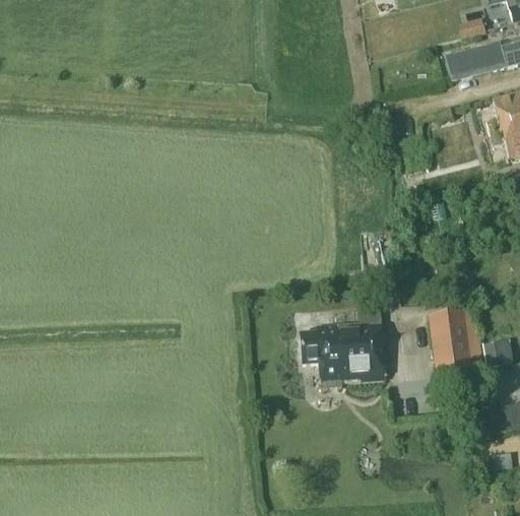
[(486,0),(489,5),(505,1),(511,23),(519,20),(519,0),(486,0)]
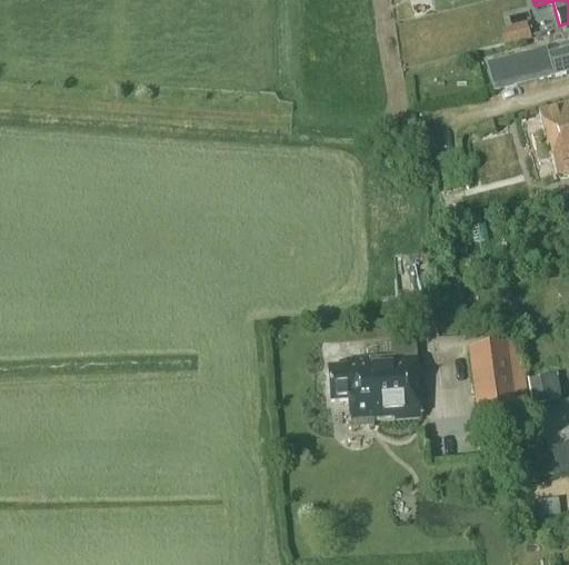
[(527,20),(500,28),(505,43),(531,36),(527,20)]
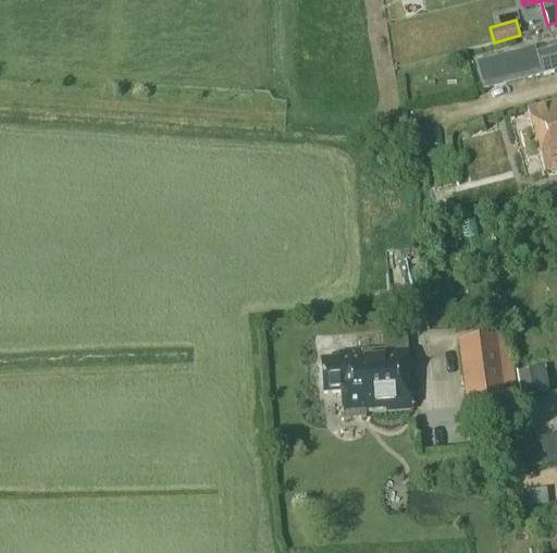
[(482,88),(556,68),(556,37),(545,40),(547,46),(536,49),(535,44),(474,59),(482,88)]
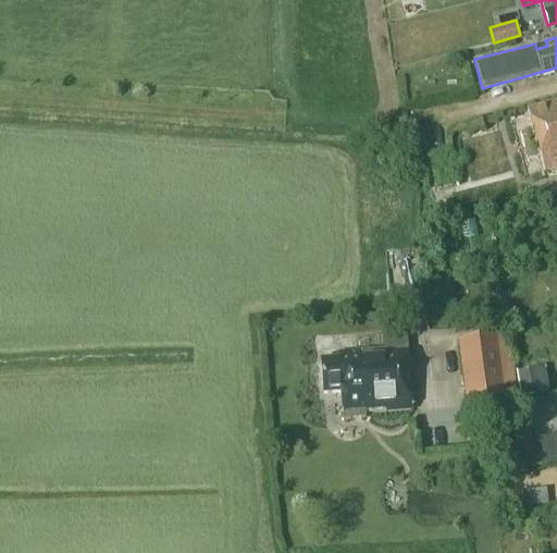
[(556,100),(527,109),(544,168),(556,163),(556,100)]
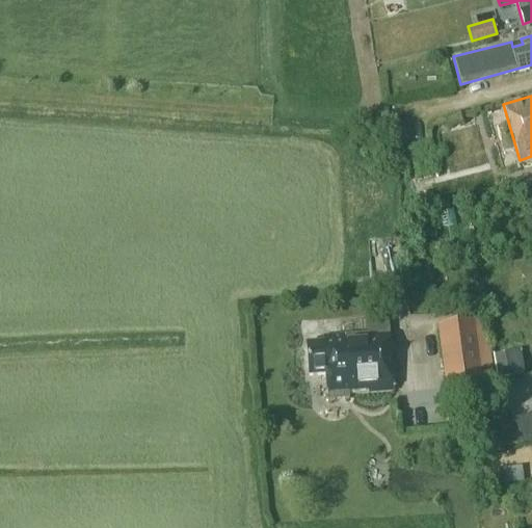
[(454,168),(491,161),(483,119),(446,126),(454,168)]
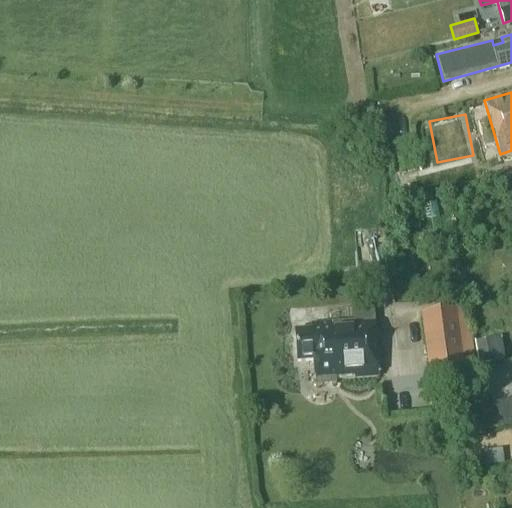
[(511,169),(500,172),(503,183),(511,180),(511,169)]
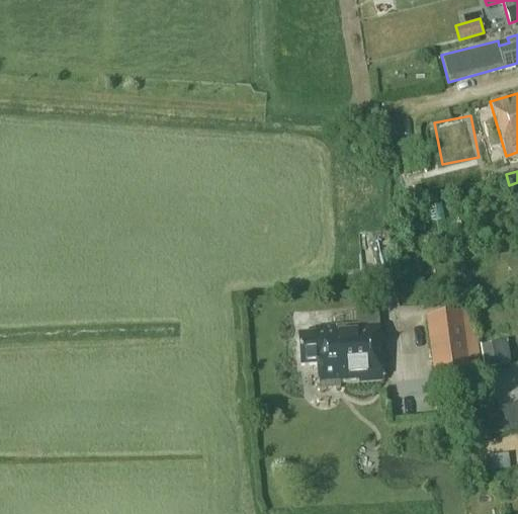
[(414,185),(402,187),(404,199),(416,196),(414,185)]
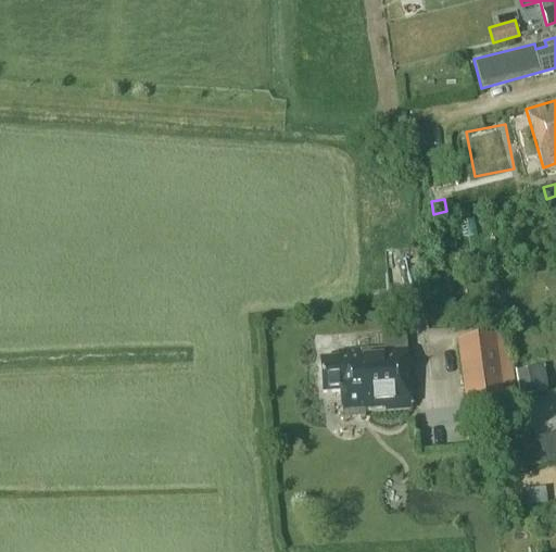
[(365,413),(365,410),(412,406),(412,399),(406,328),(382,330),(383,345),(340,349),(341,354),(321,356),(324,389),(341,388),(343,415),(365,413)]
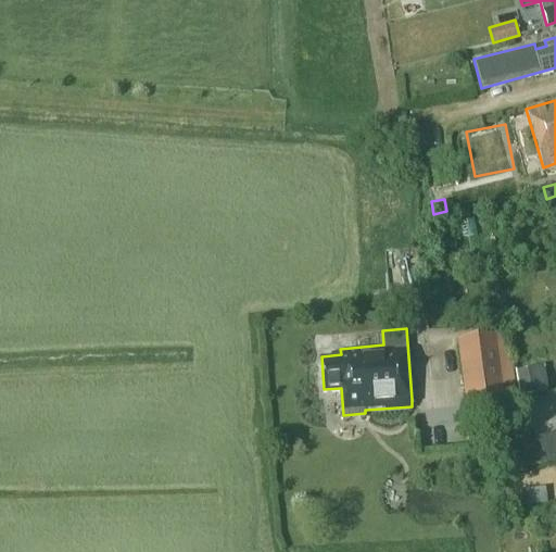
[(505,396),(497,330),(456,336),(465,401),(505,396)]
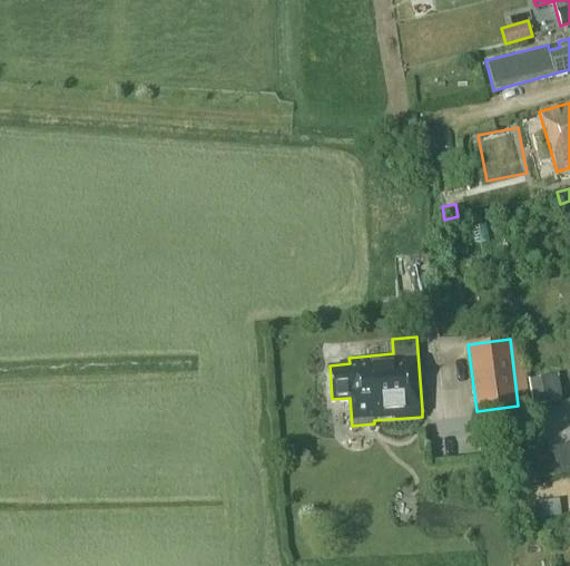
[(557,371),(528,377),(532,403),(561,399),(557,371)]
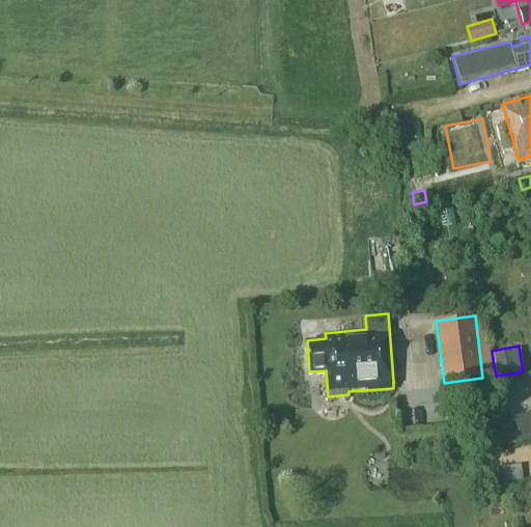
[(530,411),(491,419),(496,444),(530,437),(530,411)]
